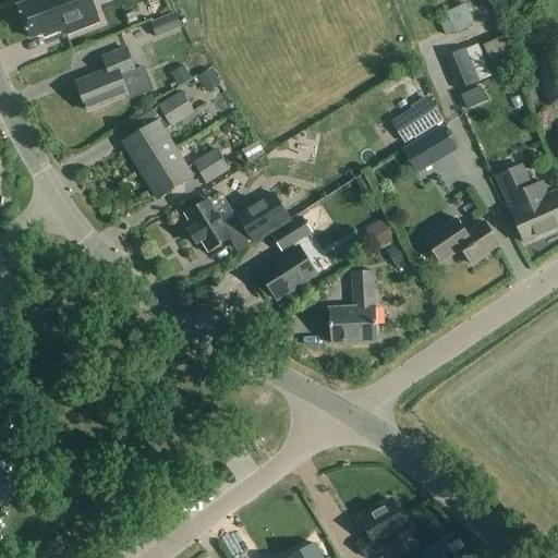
[(65,35),(97,23),(87,0),(34,0),(16,8),(29,40),(44,35),(45,38),(64,31),(65,35)]
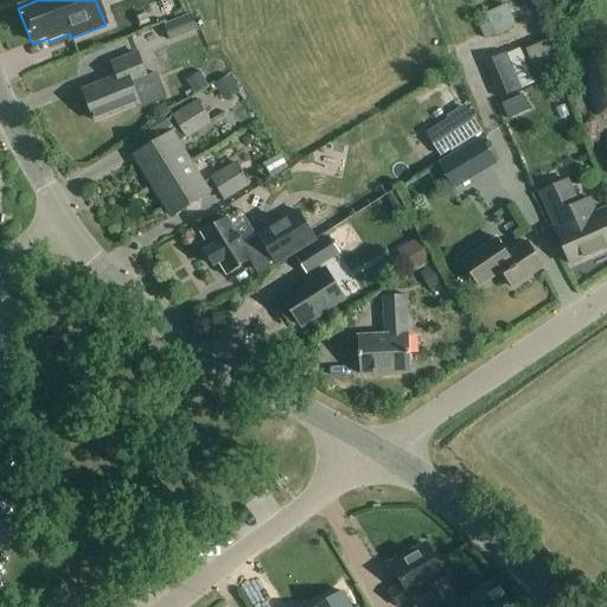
[(171,43),(198,32),(191,16),(165,26),(171,43)]
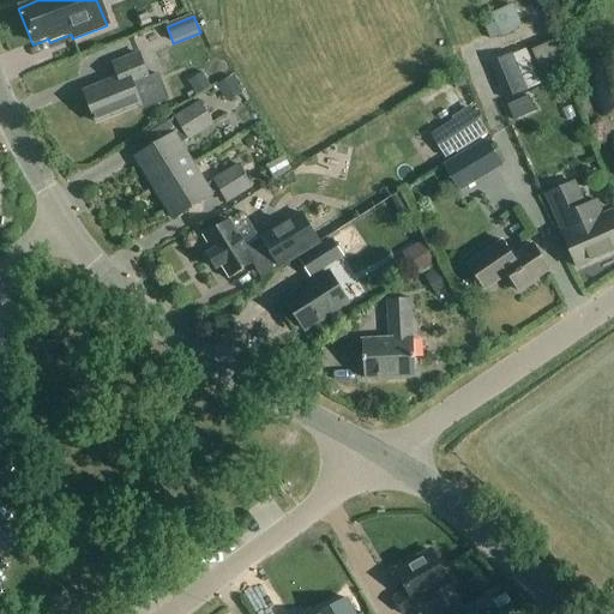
[(545,84),(569,76),(555,42),(533,50),(545,84)]
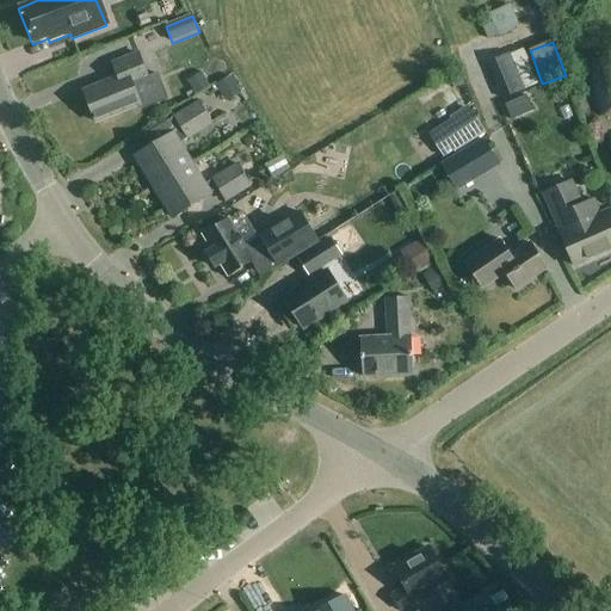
[(503,102),(526,91),(511,55),(487,65),(503,102)]
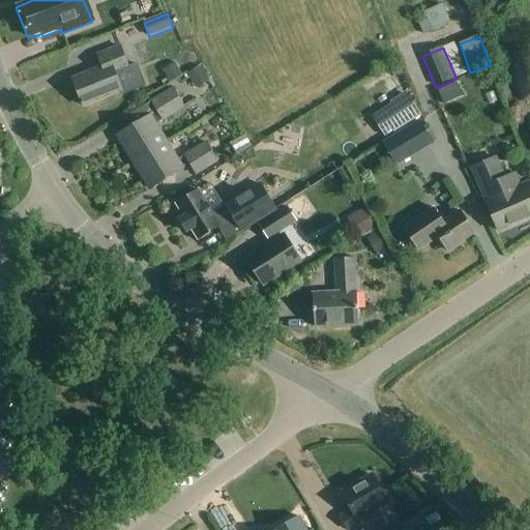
[(137,64),(127,67),(120,49),(98,57),(104,69),(74,81),(84,108),(120,94),(121,96),(145,87),(137,64)]
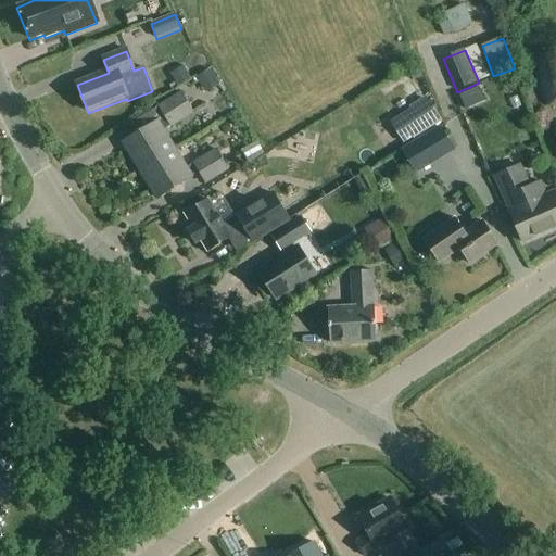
[(190,77),(182,65),(171,73),(178,85),(190,77)]
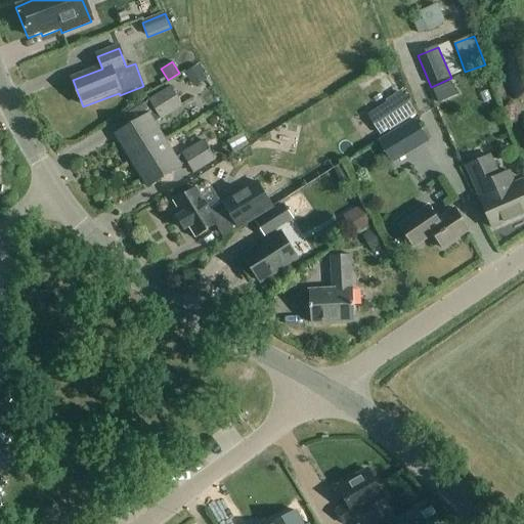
[(199,68),(187,74),(195,87),(206,81),(199,68)]
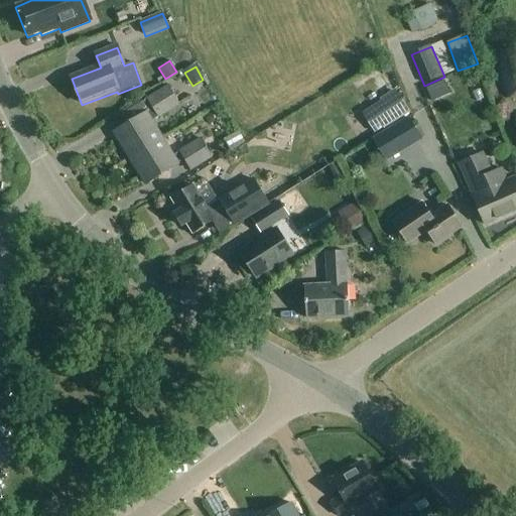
[(114,134),(129,159),(162,139),(151,122),(178,106),(167,88),(146,100),(153,111),(114,134)]
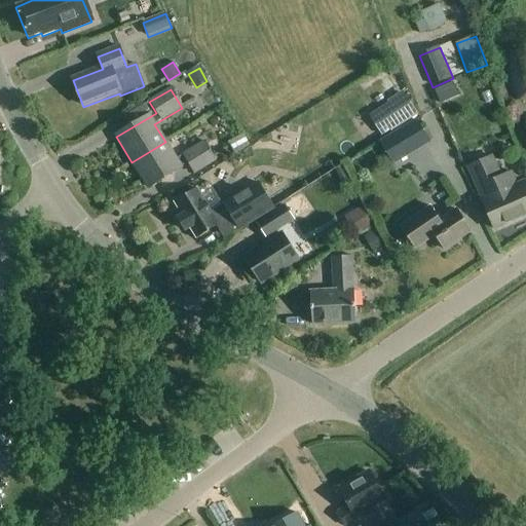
[(388,104),(386,106),(369,116),(382,137),(416,114),(401,89),(385,100),(388,104)]
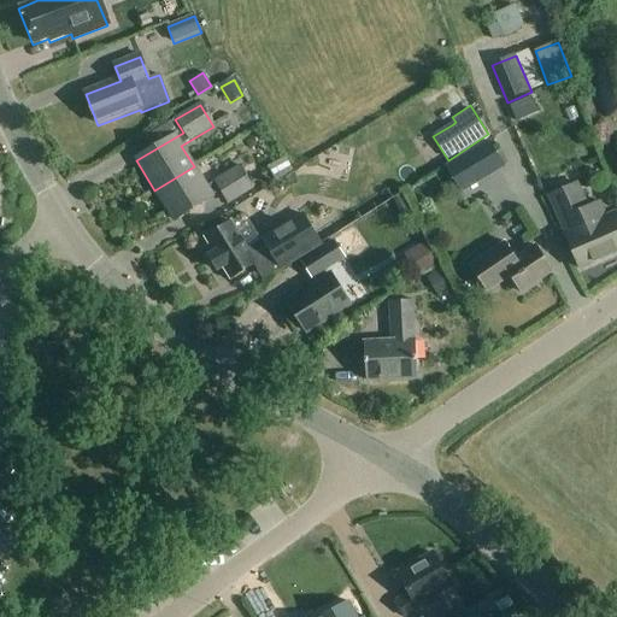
[(488,142),(447,168),(462,193),(504,168),(488,142)]
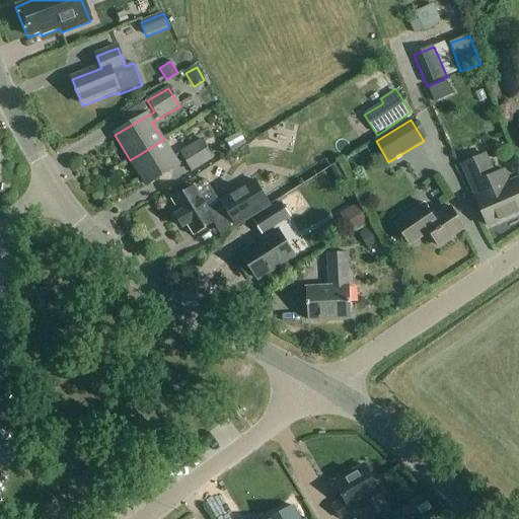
[(40,139),(46,151),(60,145),(55,133),(40,139)]
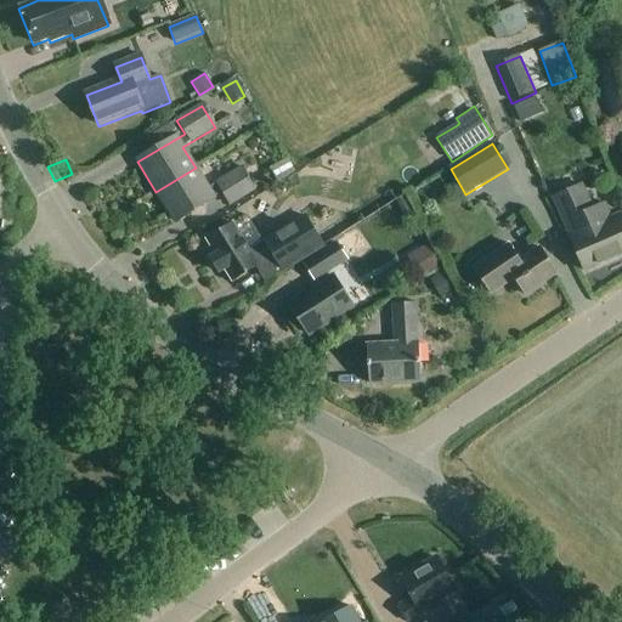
[(287,160),(270,169),(277,182),(294,173),(287,160)]
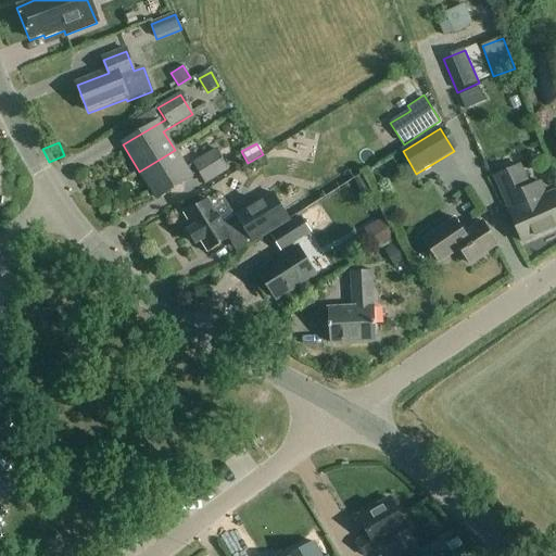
[(175,150),(139,172),(155,199),(197,174),(203,185),(226,171),(214,150),(185,167),(175,150)]
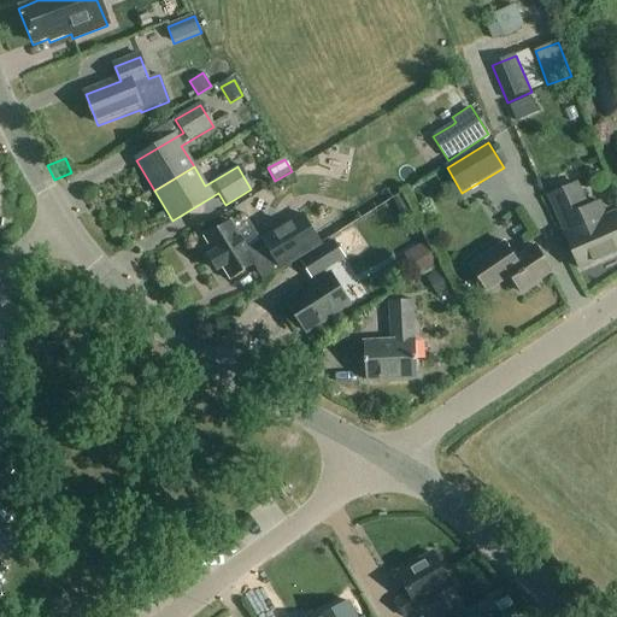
[(588,209),(577,183),(551,195),(560,219),(566,236),(565,236),(579,269),(616,253),(616,223),(613,216),(607,218),(601,204),(588,209)]
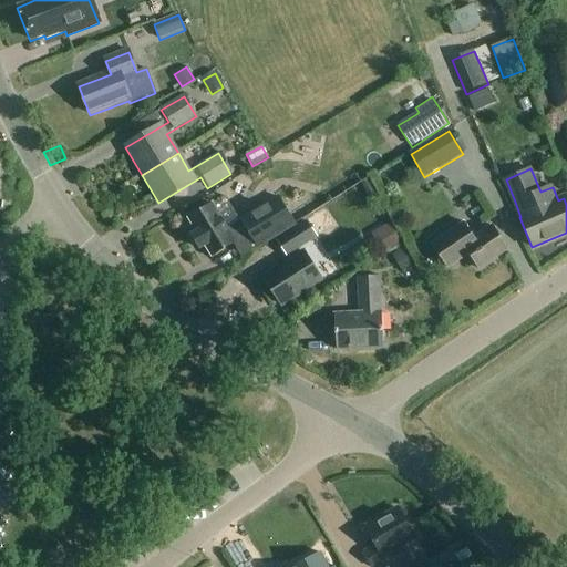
[(249,233),(258,247),(295,224),(278,197),(227,228),(212,204),(187,219),(196,233),(191,236),(198,249),(204,246),(212,257),(249,233)]
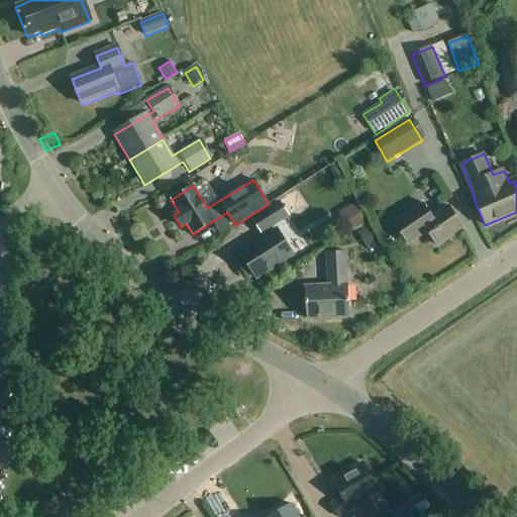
[(251,218),(262,234),(289,216),(280,201),(251,218)]
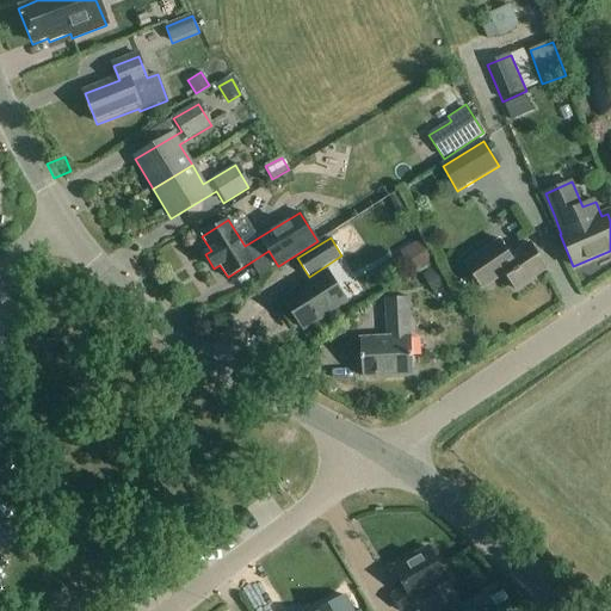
[(505,253),(497,241),(463,265),(481,290),(503,275),(514,291),(544,270),(526,245),(511,255),(508,252),(505,253)]
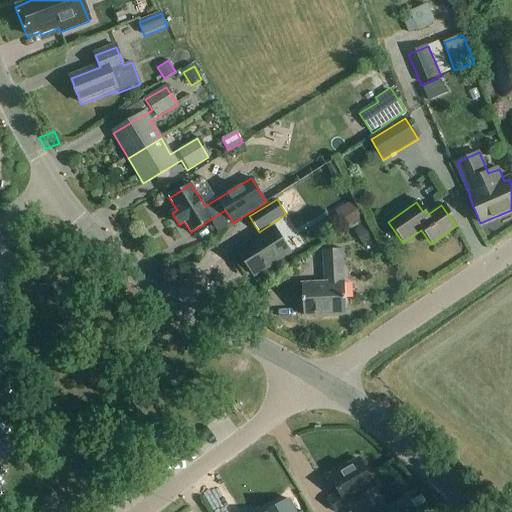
[(303,207),(302,230),(319,231),(319,207),(303,207)]
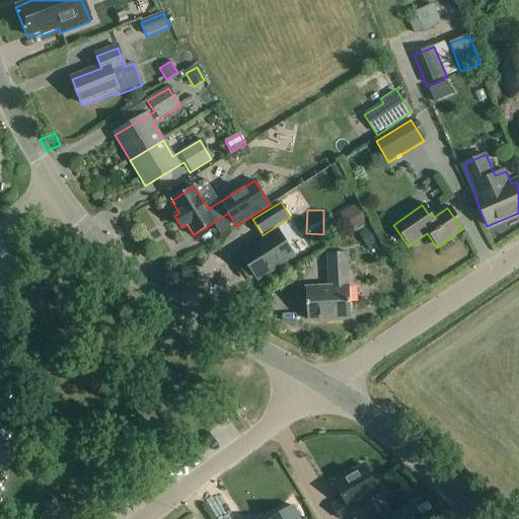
[(257,283),(297,258),(279,229),(239,253),(257,283)]
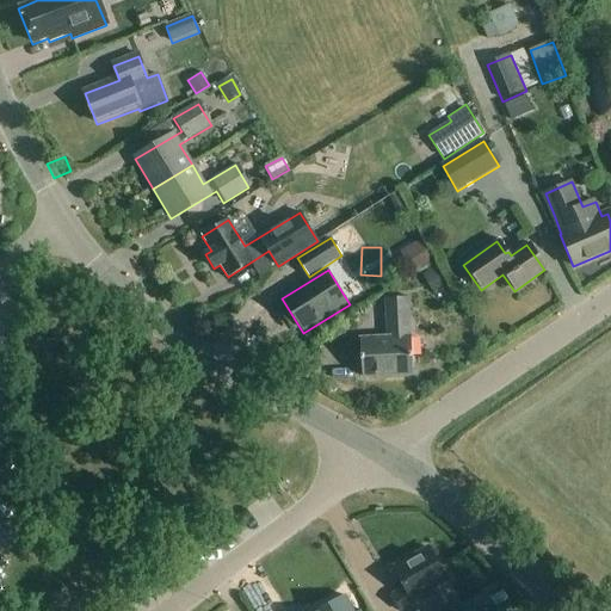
[(436,270),(424,277),(433,295),(446,287),(436,270)]
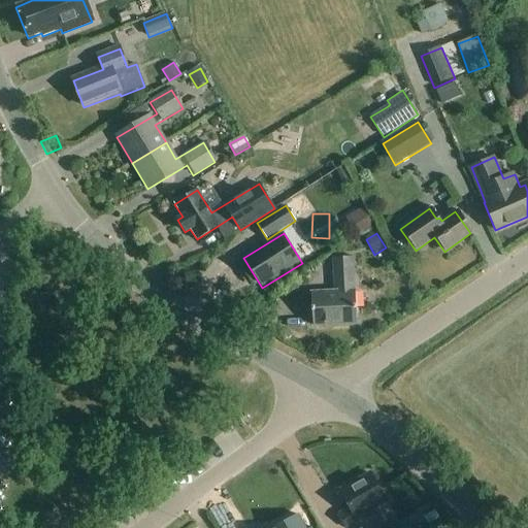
[(352,293),(351,259),(330,259),(331,292),(308,293),(310,326),(355,325),(354,293),(352,293)]
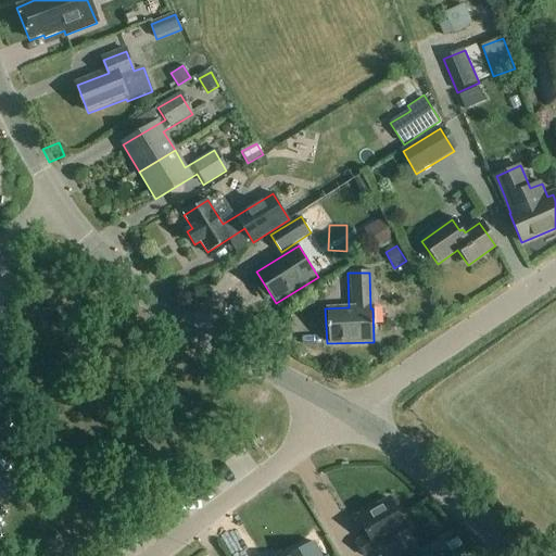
[(363,555),(389,540),(386,534),(403,523),(389,498),(355,518),(366,536),(356,543),(363,555)]
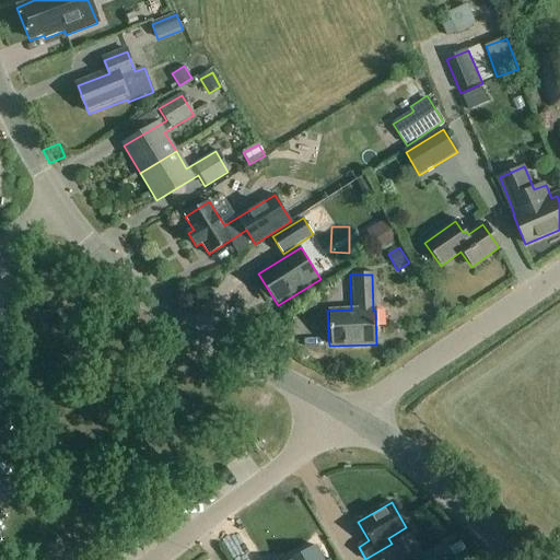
[(324,559),(316,547),(292,559),(324,559)]
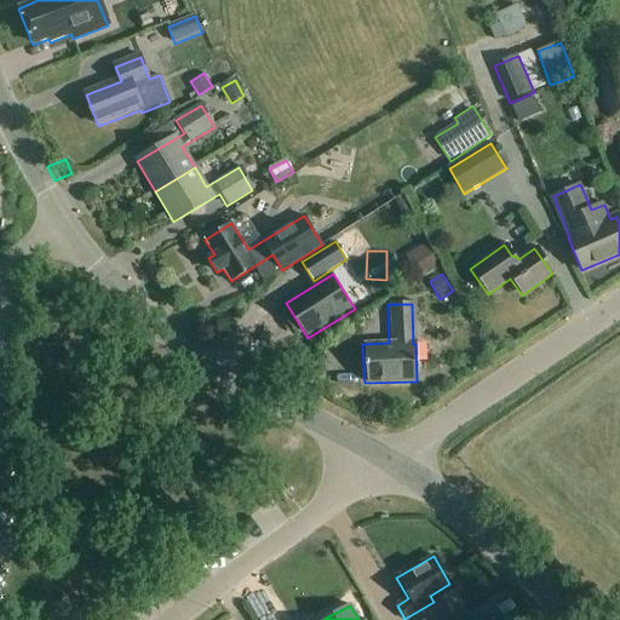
[(489,619),(482,607),(459,619),(489,619)]
